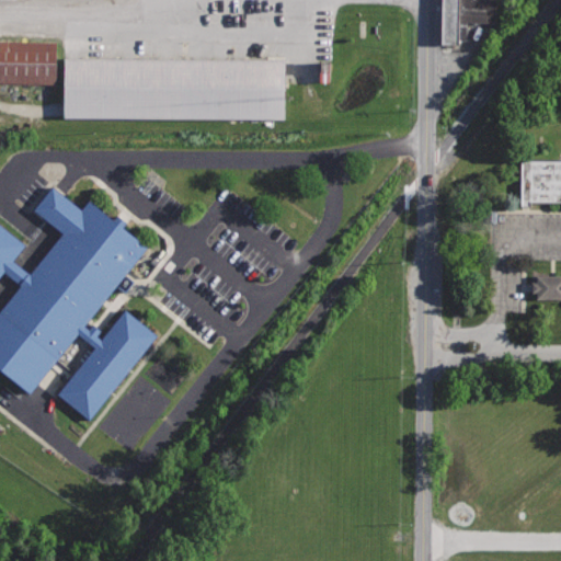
[(496,0),(441,0),(441,44),(459,44),(459,22),(489,22),(490,16),(496,16),(496,0)]
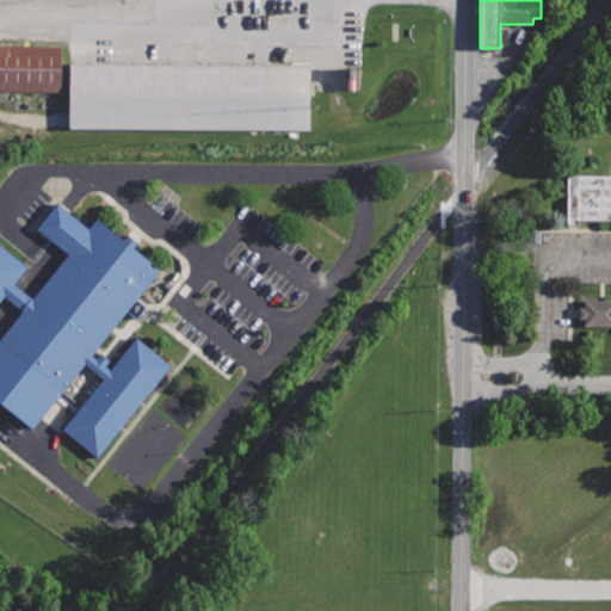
[(0,44),(0,92),(57,93),(59,44),(0,44)]
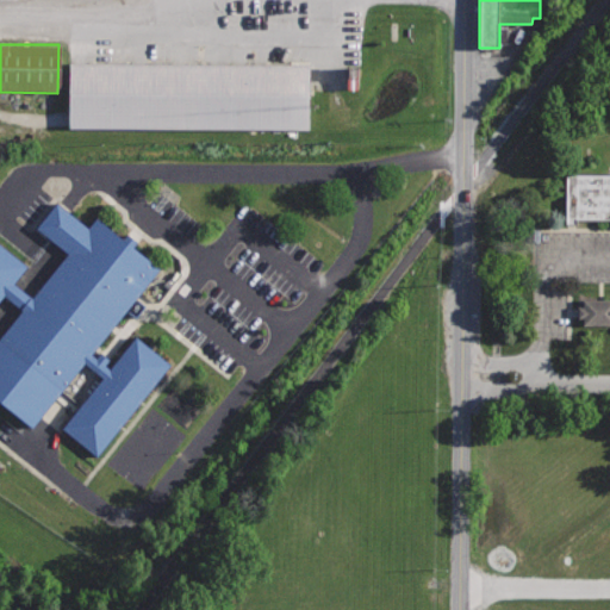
[(310,61),(69,61),(69,122),(69,128),(310,128),(310,88),(310,61)]
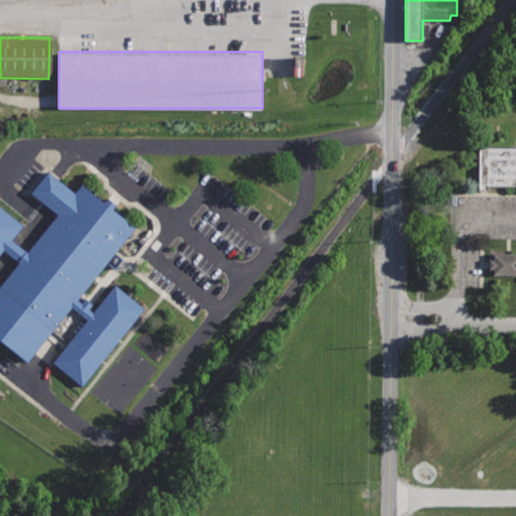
[(515,145),(479,145),(479,188),(487,188),(487,184),(515,184),(515,145)]
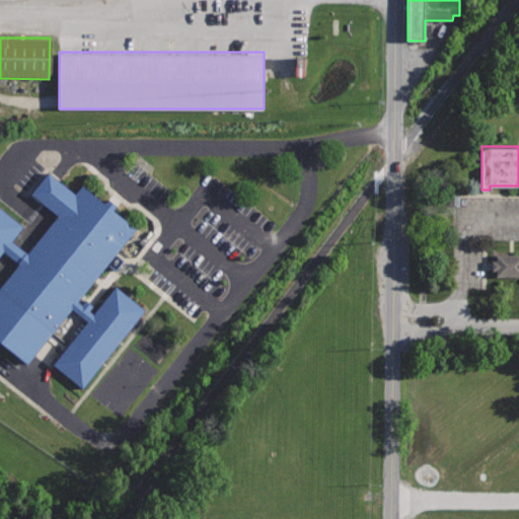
[(0,207),(0,252),(3,249),(19,263),(0,286),(0,340),(29,364),(73,309),(79,314),(87,321),(53,364),(83,388),(146,309),(117,285),(94,313),(90,310),(94,305),(85,298),(81,303),(78,301),(137,227),(82,182),(75,192),(60,179),(51,172),(49,170),(30,193),(58,214),(27,252),(26,251),(20,246),(12,240),(23,226),(0,207)]
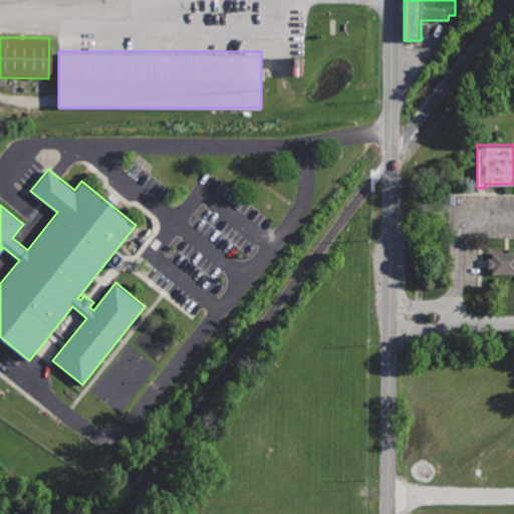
[(513,251),(487,251),(487,274),(513,274),(513,251)]
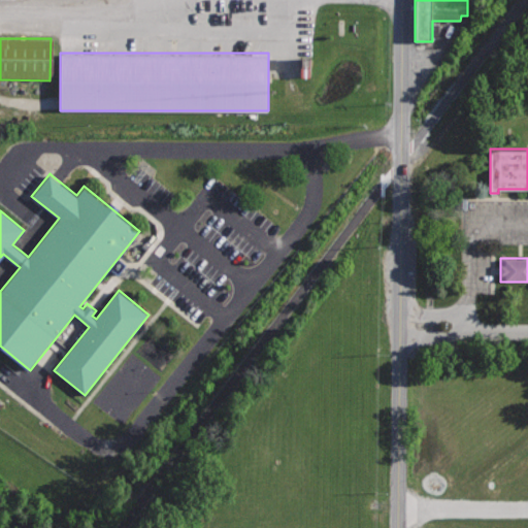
All buildings are outlined.
